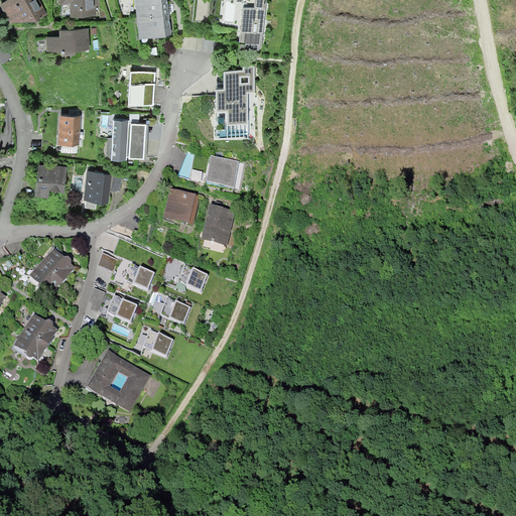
[(10,0),(3,4),(12,22),(39,22),(46,16),(37,0),(10,0)]
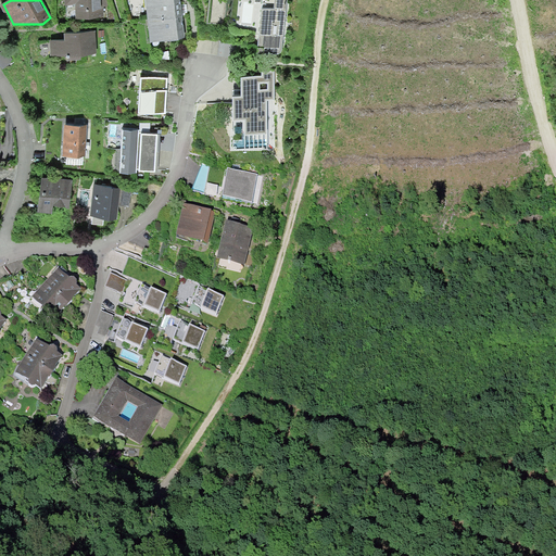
[(103,0),(66,0),(67,5),(75,4),(76,20),(105,19),(103,0)]
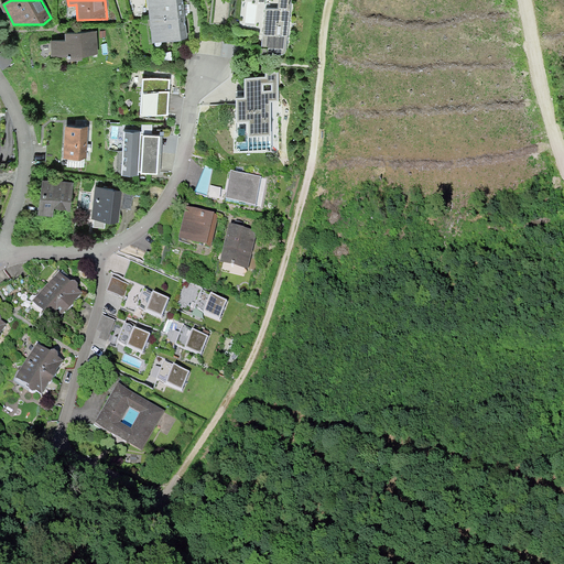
[(184,0),(150,0),(155,43),(188,40),(184,0)]
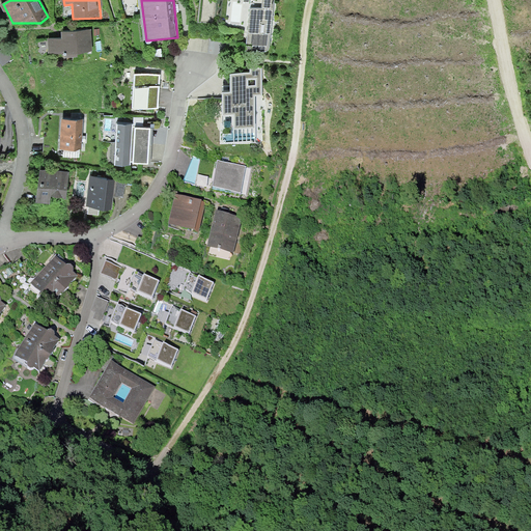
[(261,0),(261,7),(251,6),(248,52),(267,54),(270,49),(274,0),(261,0)]
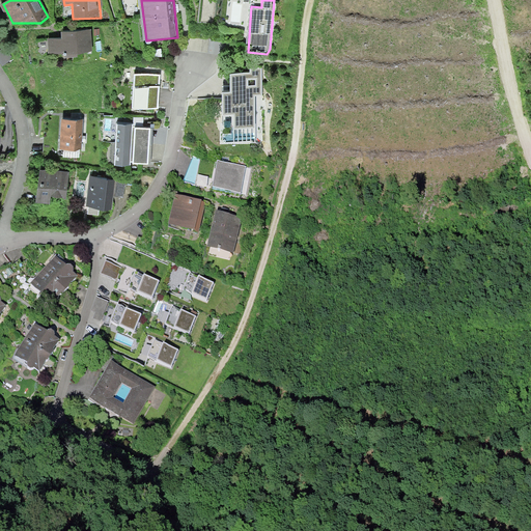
[(64,38),(49,39),(50,54),(93,52),(92,30),(63,31),(64,38)]
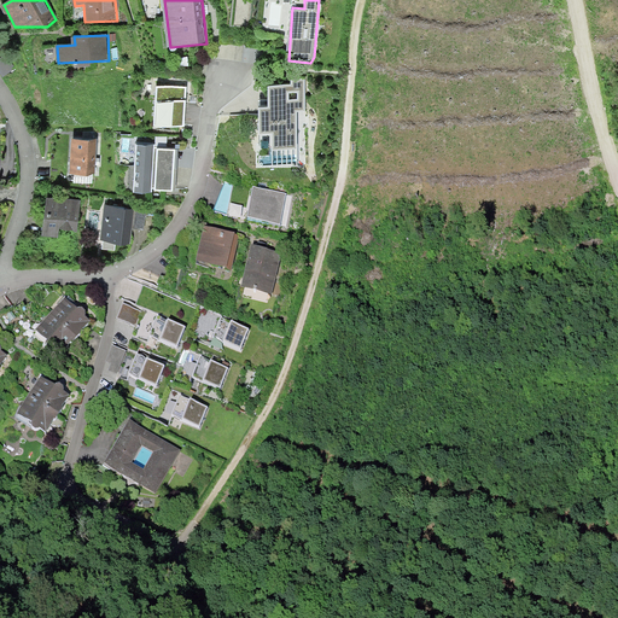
[(5,56),(0,57),(0,74),(1,76),(13,71),(5,56)]
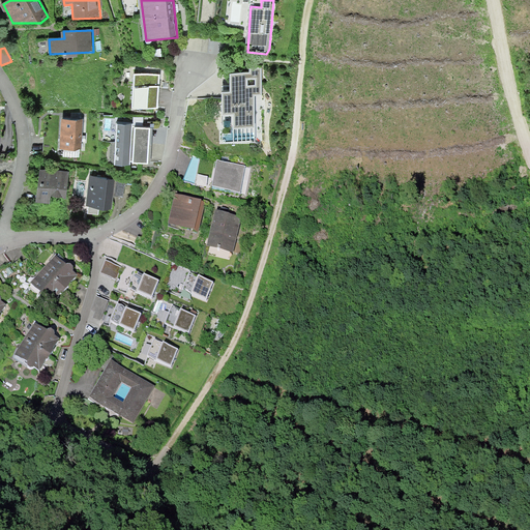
[(251,72),(230,74),(230,92),(223,92),(224,114),(234,114),(234,127),(255,126),(253,94),(262,94),(261,68),(251,68),(251,72)]
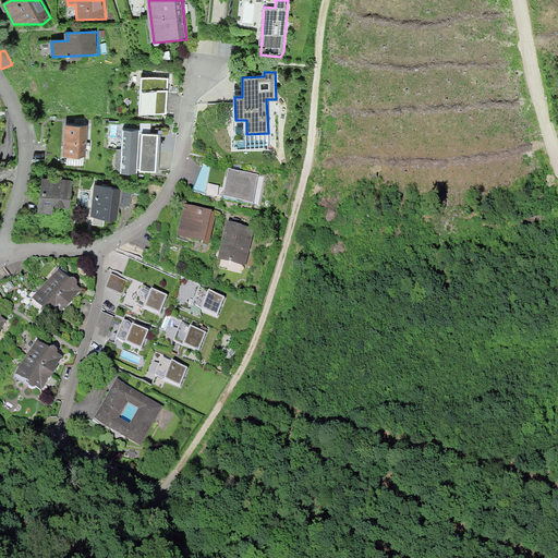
[(170,79),(143,76),(141,112),(168,114),(170,79)]
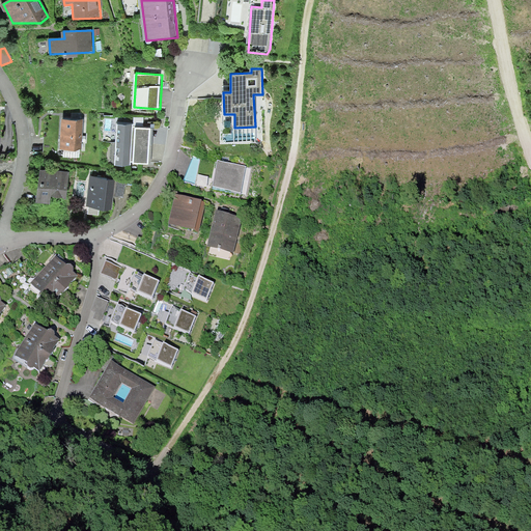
[(84,120),(62,118),(60,147),(82,149),(84,120)]
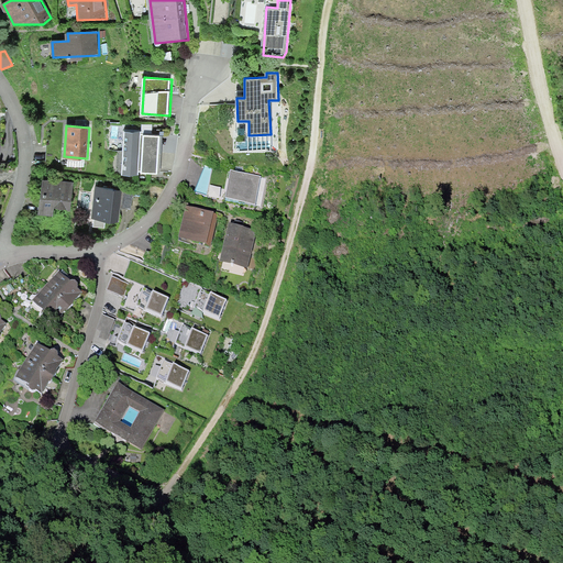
[(142,131),(123,130),(122,174),(141,175),(142,131)]
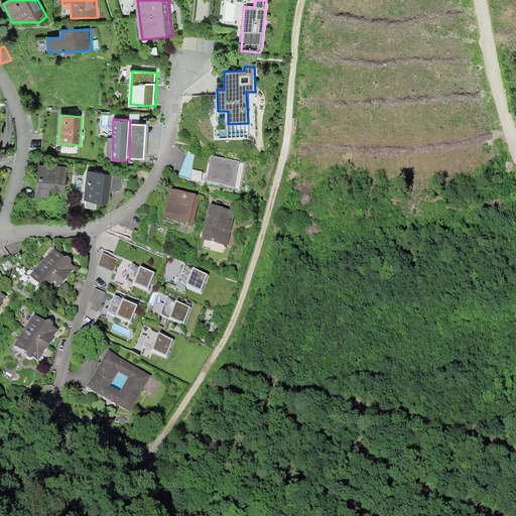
[(147,123),(133,123),(132,157),(145,158),(147,123)]
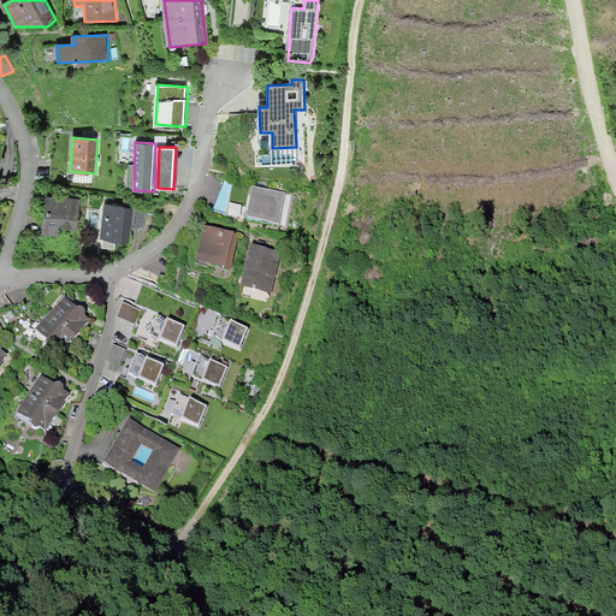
[(286,196),(252,190),(246,221),(280,229),(286,196)]
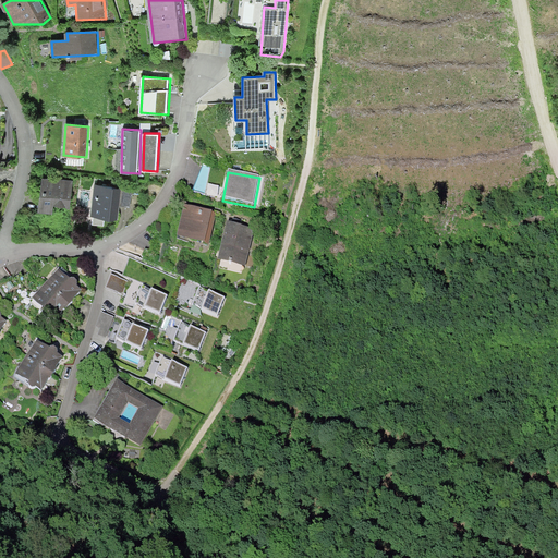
[(74,182),(45,178),(39,214),(53,216),(55,206),(70,208),(74,182)]
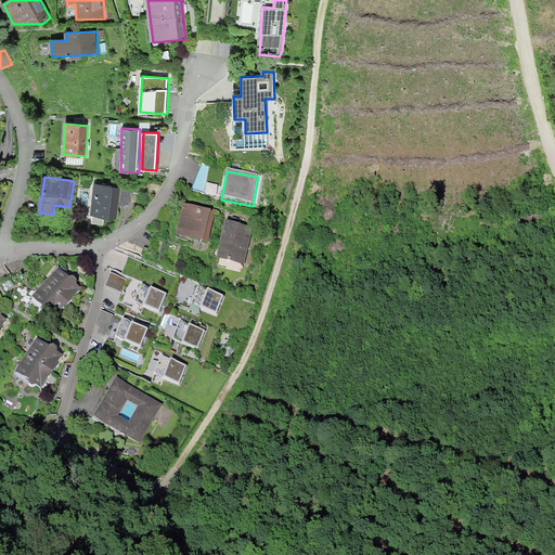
[(120,188),(94,184),(90,215),(117,218),(120,188)]
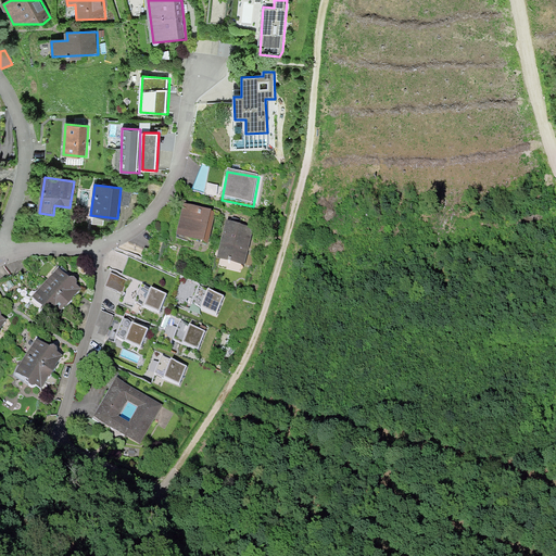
[(213,214),(185,209),(178,240),(206,247),(213,214)]
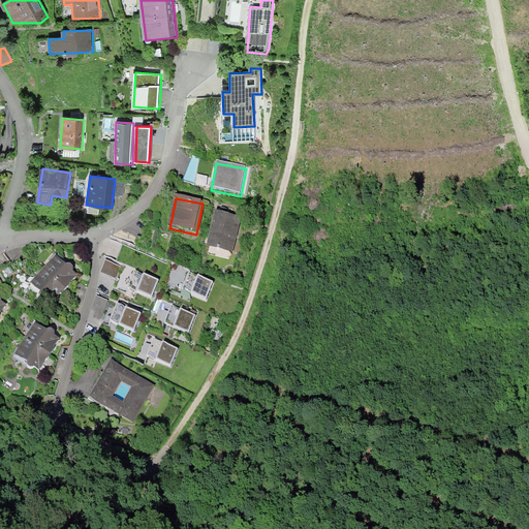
[(245,222),(213,214),(205,249),(237,257),(245,222)]
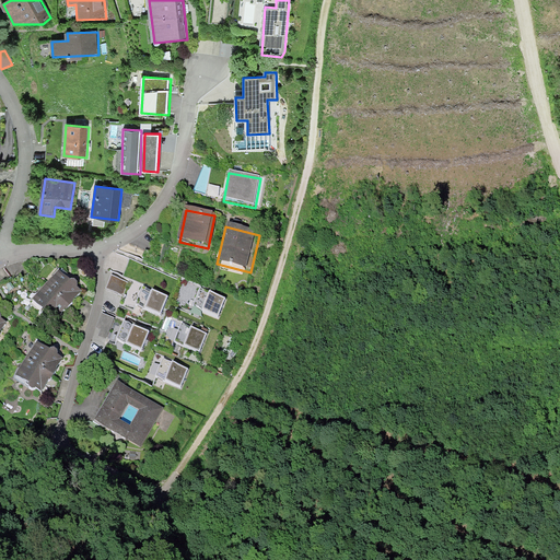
[(60,273),(36,300),(60,322),(84,295),(60,273)]
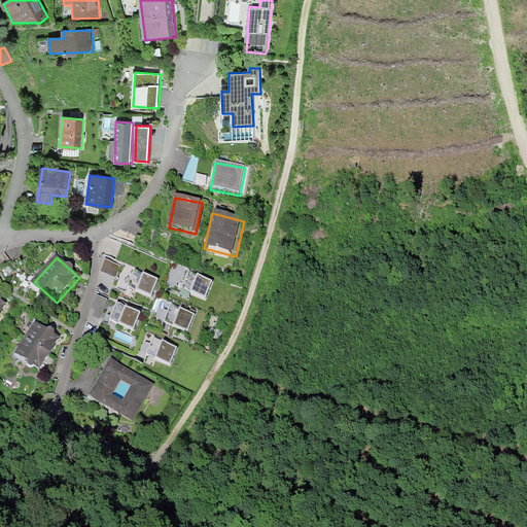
[(137,257),(126,288),(157,300),(169,268),(137,257)]
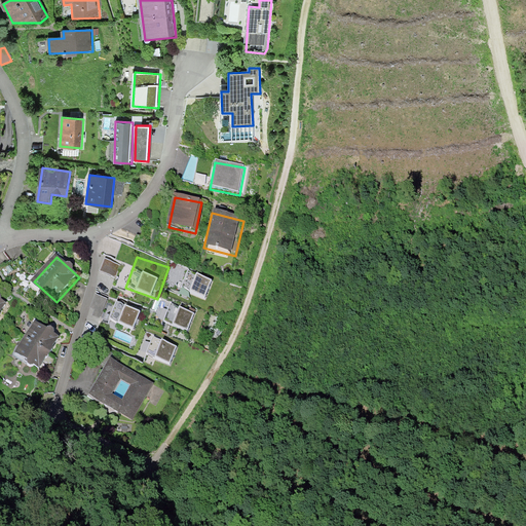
[(191,288),(207,294),(213,278),(197,272),(191,288)]
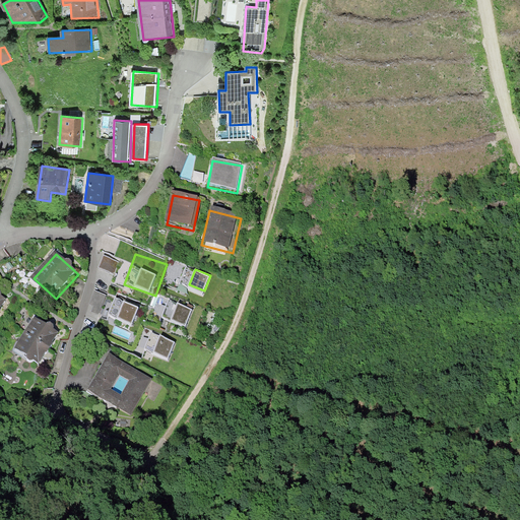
[(117,293),(104,331),(134,342),(148,304),(117,293)]
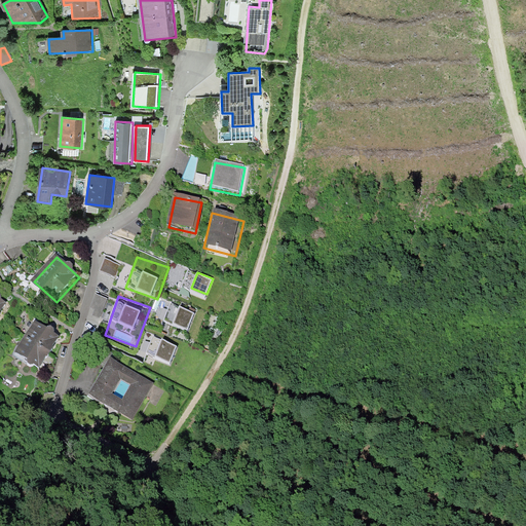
[(176,321),(189,327),(196,312),(182,306),(176,321)]
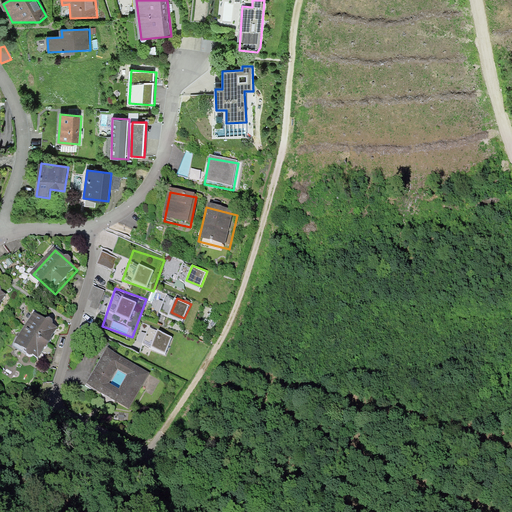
[(37,315),(16,344),(39,360),(60,331),(37,315)]
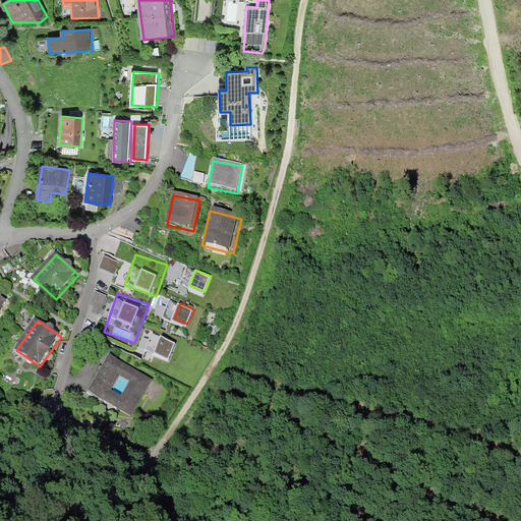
[(155,351),(171,357),(177,342),(160,336),(155,351)]
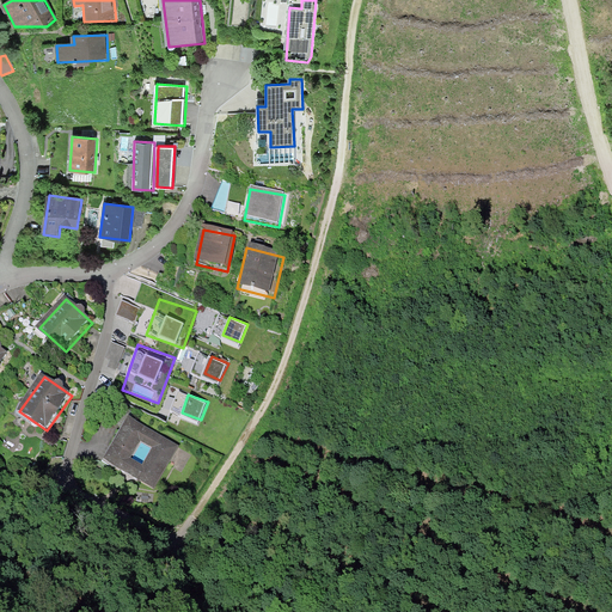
[(173,448),(128,421),(104,460),(150,488),(173,448)]
